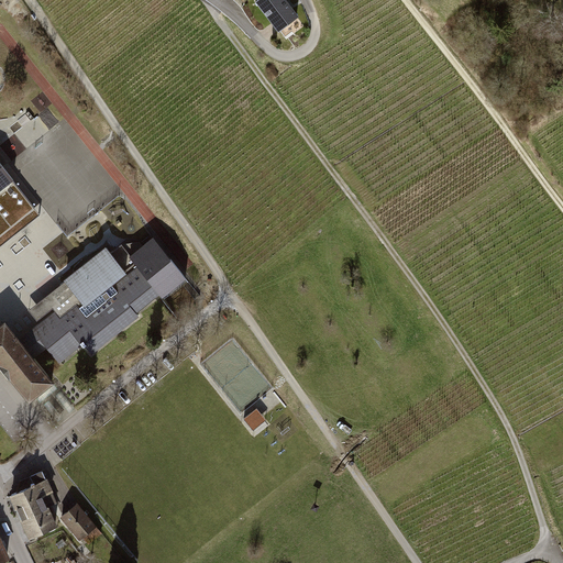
[(288,0),(260,0),(257,2),(279,33),(301,17),(288,0)]
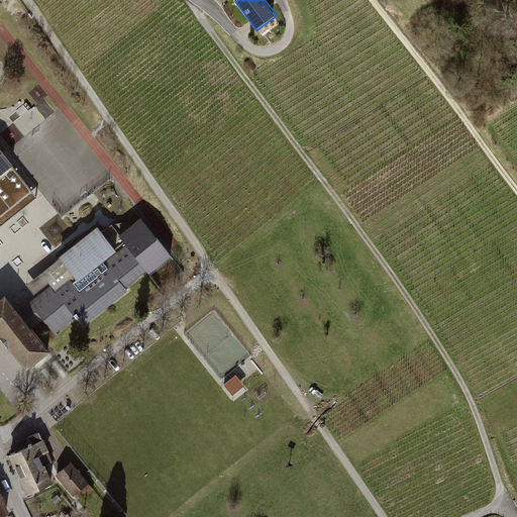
[(251,61),(246,64),(252,73),(257,70),(251,61)]
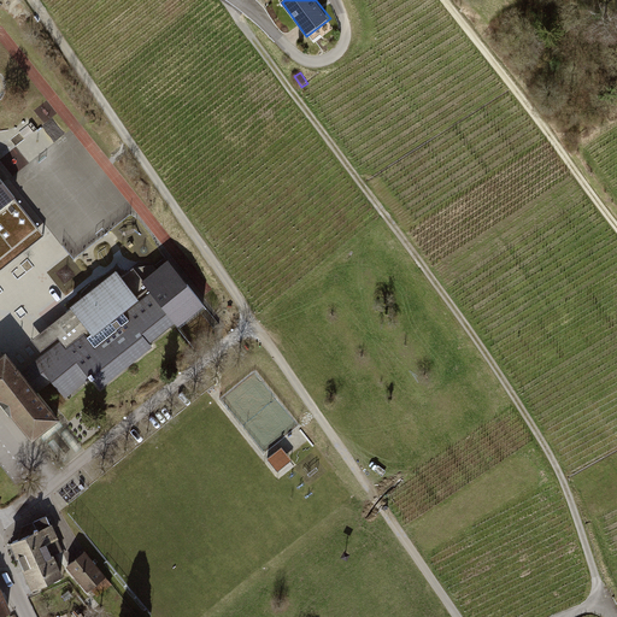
[(591,127),(580,111),(566,119),(577,135),(591,127)]
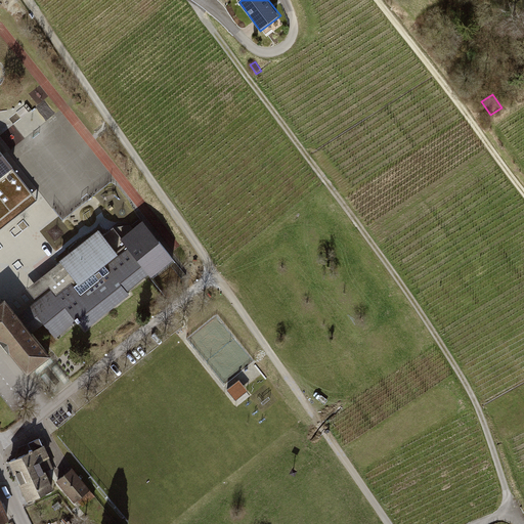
[(0,144),(0,228),(7,223),(38,199),(16,171),(18,169),(0,144)]
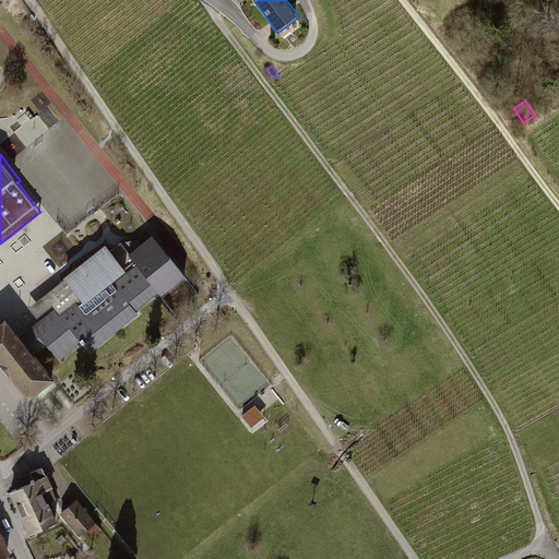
[(126,269),(107,246),(64,280),(66,281),(74,292),(64,299),(54,307),(55,309),(22,336),(37,356),(50,346),(62,360),(84,343),(92,352),(139,316),(137,312),(161,294),(163,297),(183,280),(187,277),(153,236),(130,256),(134,262),(126,269)]
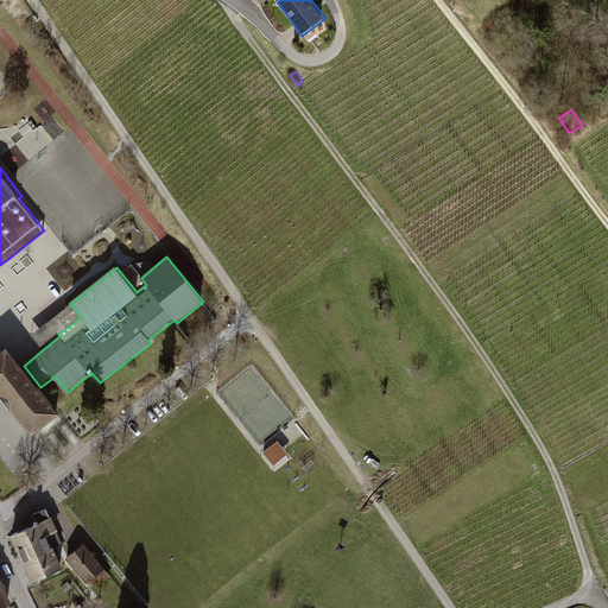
[(81,317),(71,305),(32,336),(42,348),(58,334),(70,325),(81,317)]
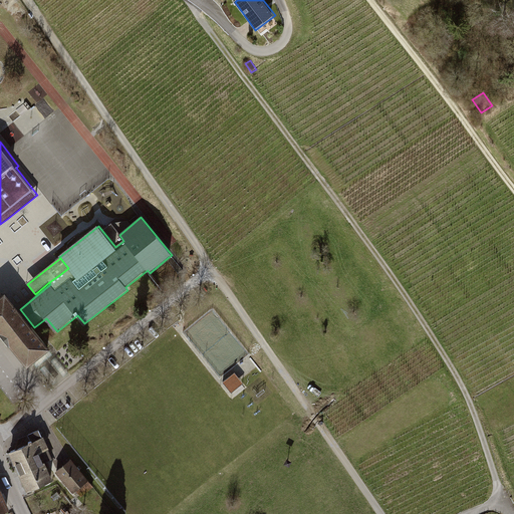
[(6,292),(0,296),(0,333),(5,341),(26,367),(50,349),(34,327),(20,309),(6,292)]
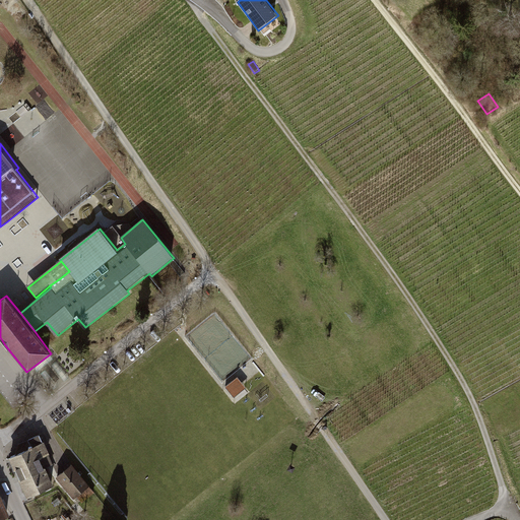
[(46,442),(10,458),(15,470),(21,467),(26,478),(19,481),(26,497),(53,485),(41,458),(51,454),(46,442)]
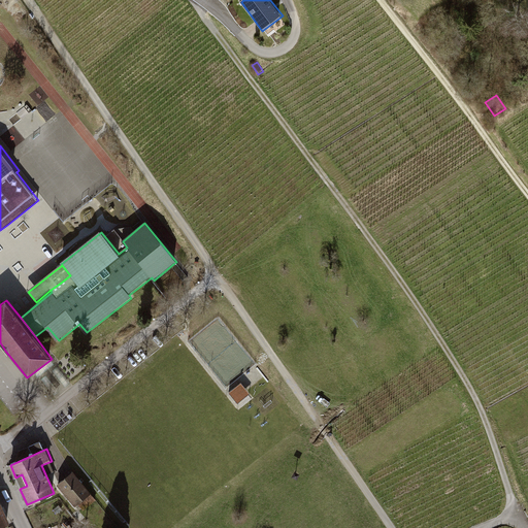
[(75,473),(59,486),(76,509),(94,497),(75,473)]
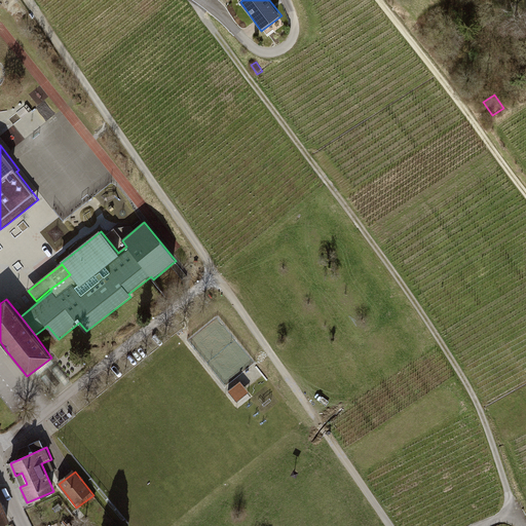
[(0,525),(10,521),(0,498),(0,525)]
